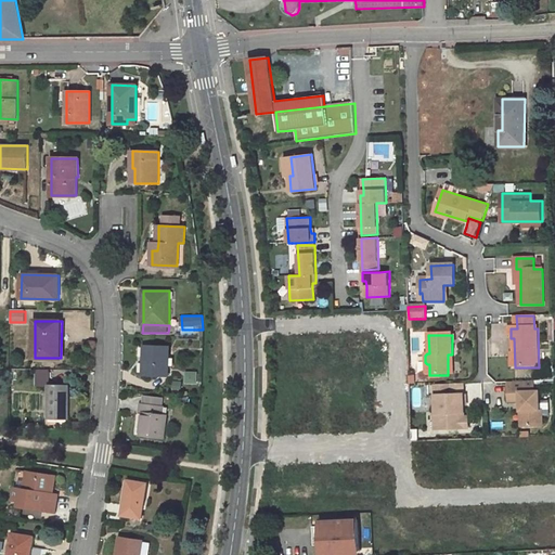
[(145,346),(143,374),(168,376),(169,347),(145,346)]
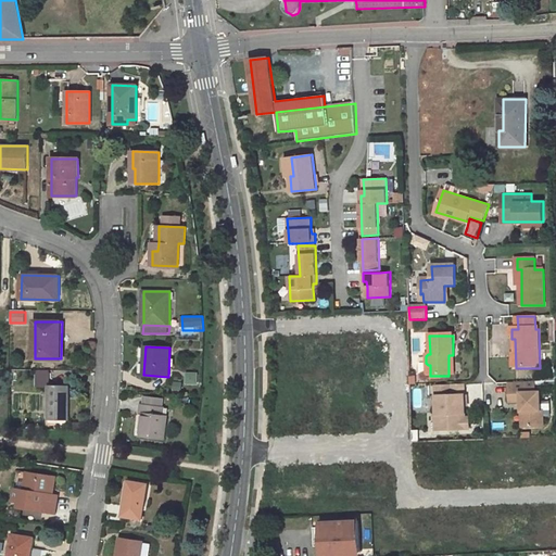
[(523,404),(525,424),(527,424),(527,429),(545,428),(544,413),(542,413),(541,394),(536,394),(535,382),(510,382),(510,396),(523,395),(523,404)]
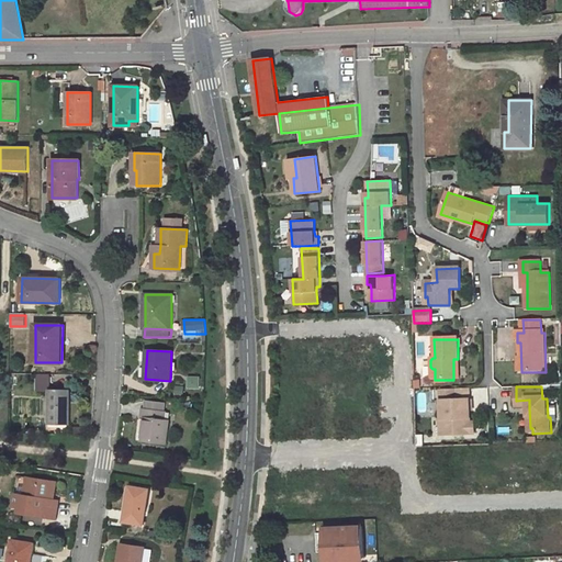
[(439,390),(440,419),(442,419),(444,435),(473,435),(473,424),(467,425),(467,419),(469,418),(469,401),(456,401),(454,389),(439,390)]
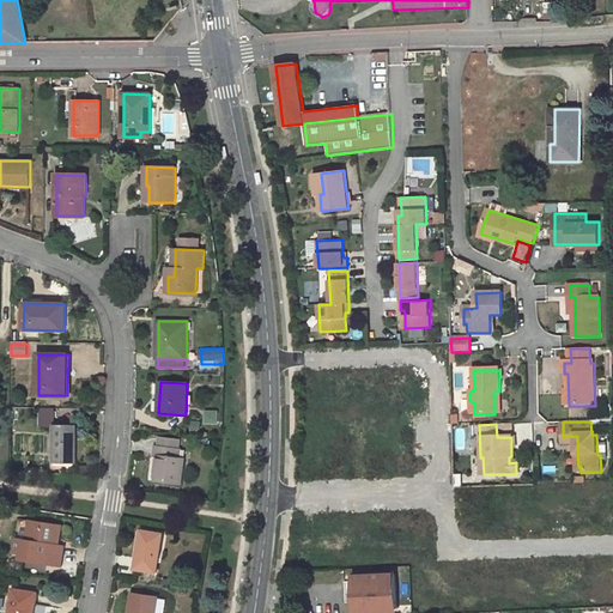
[(55,426),(54,462),(76,462),(76,442),(73,442),(73,426),(55,426)]
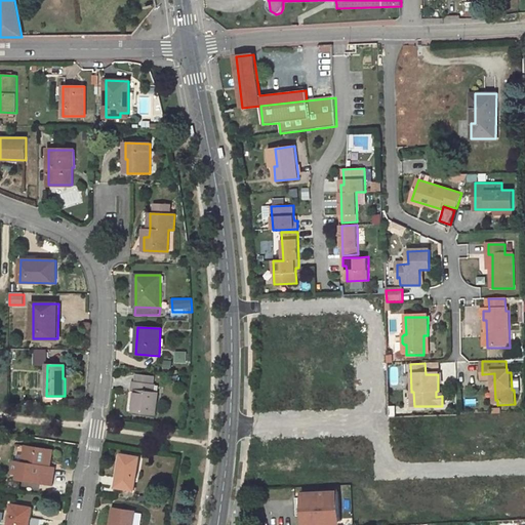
[(152,385),(153,375),(136,373),(135,382),(152,385)]
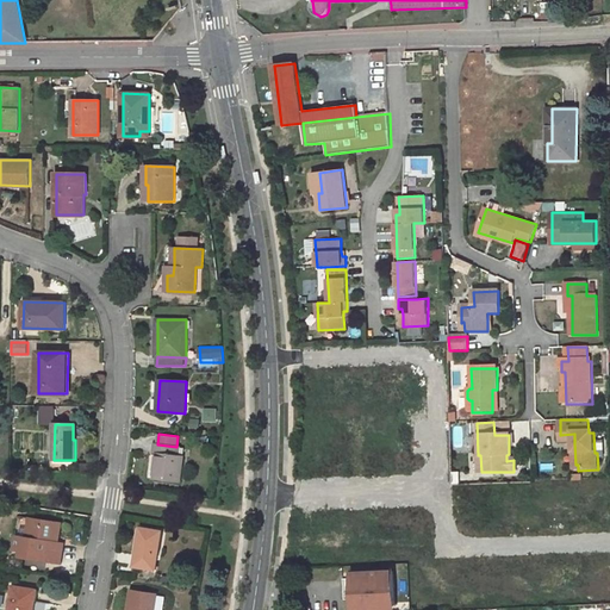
[(560,443),(574,443),(574,434),(560,435),(560,443)]
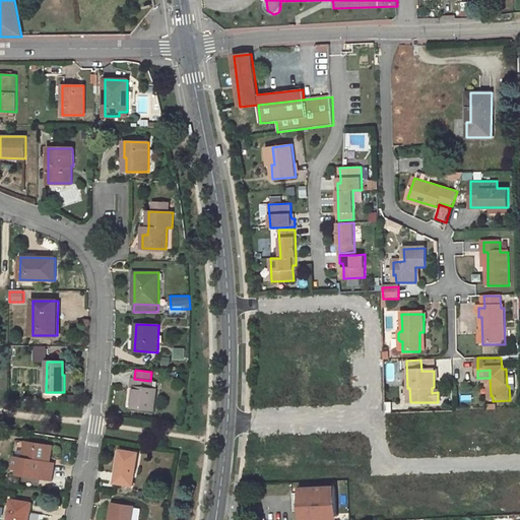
[(135,386),(133,408),(153,410),(156,388),(153,388),(154,381),(150,381),(134,379),(132,379),(131,385),(135,386)]
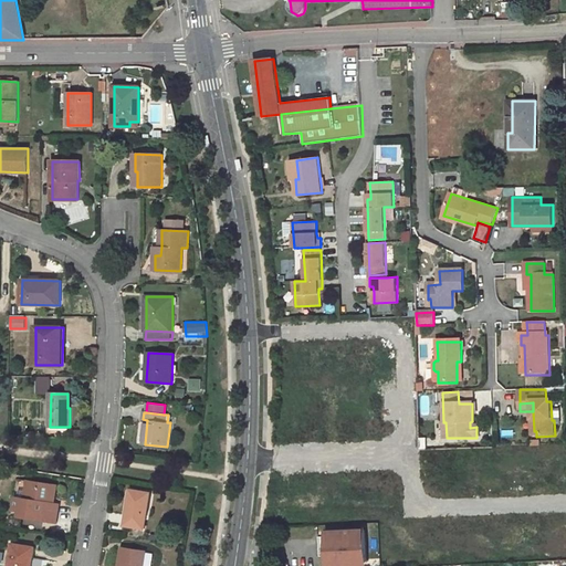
[(19,516),(48,522),(56,523),(60,504),(44,502),(46,483),(29,480),(28,491),(31,491),(30,501),(17,499),(16,499),(13,510),(20,511),(19,516)]
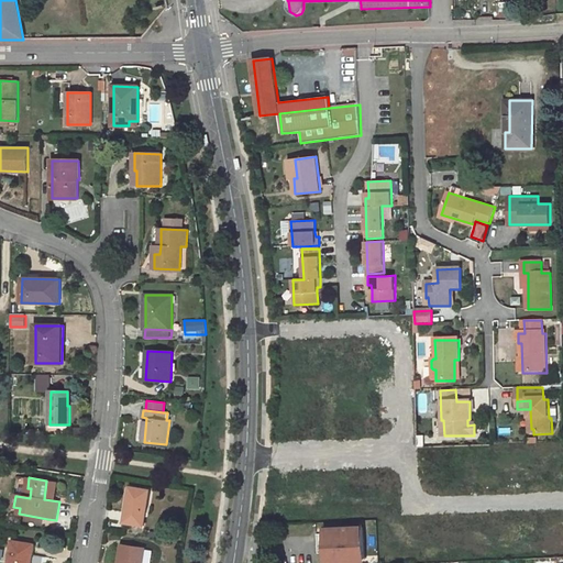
[(17,496),(30,498),(31,488),(28,488),(19,487),(17,496)]
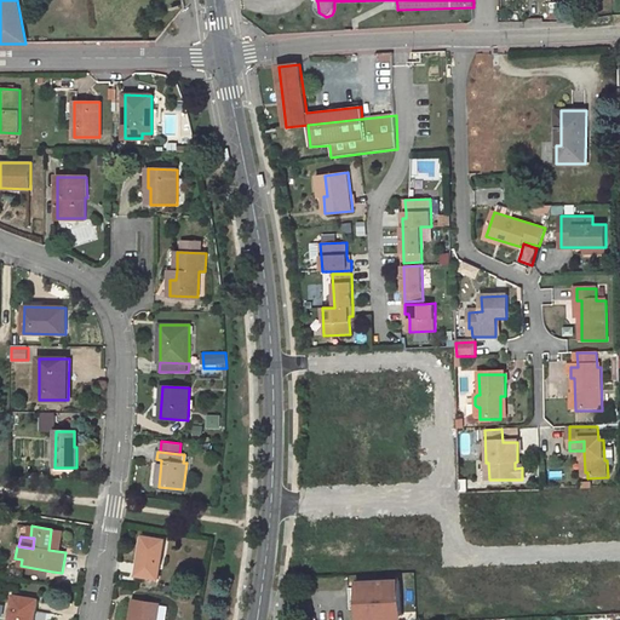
[(165,540),(144,537),(141,560),(138,575),(159,579),(165,540)]
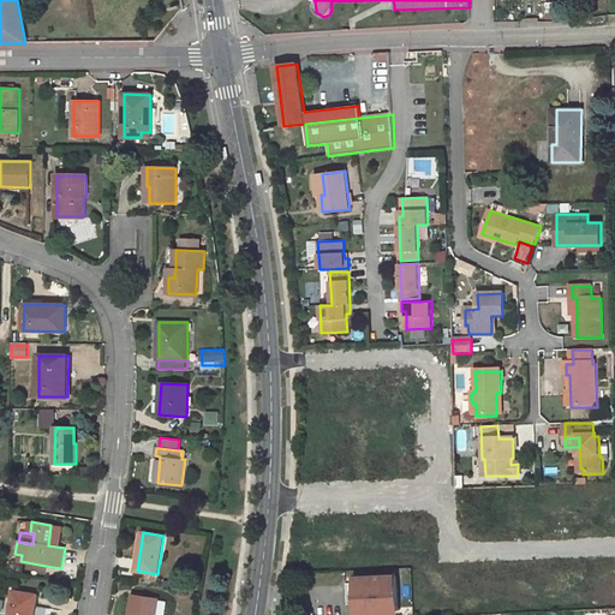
[(354,578),(356,614),(384,614),(386,610),(399,610),(396,575),(354,578)]
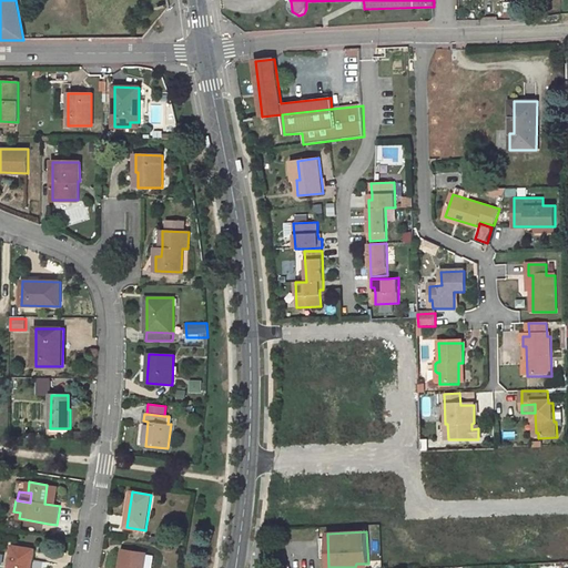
[(12,546),(9,567),(31,567),(34,549),(12,546)]
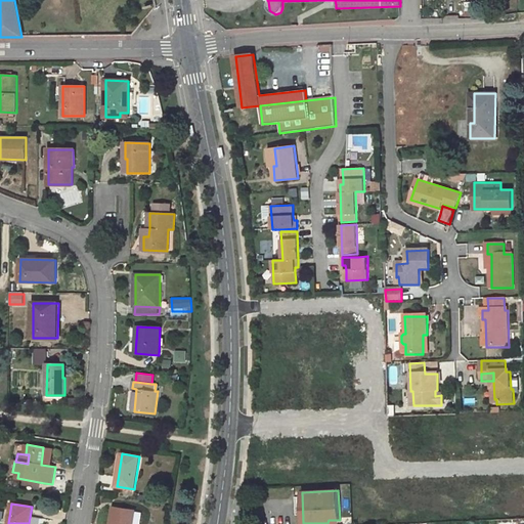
[(114,507),(111,523),(132,523),(135,511),(114,507)]
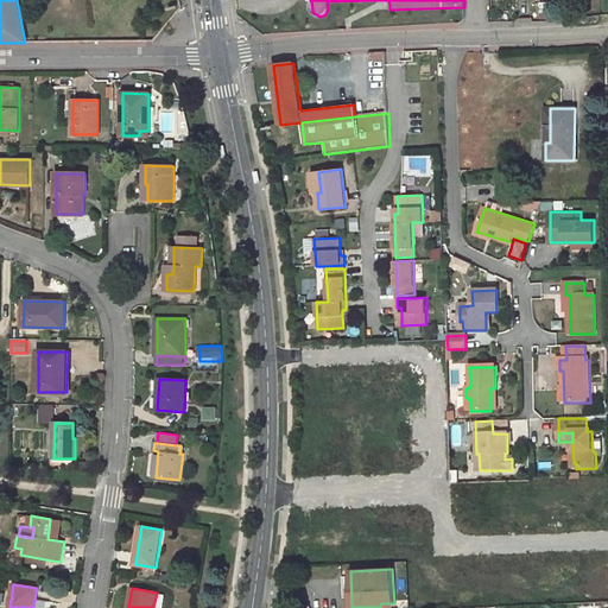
All buildings are outlined.
